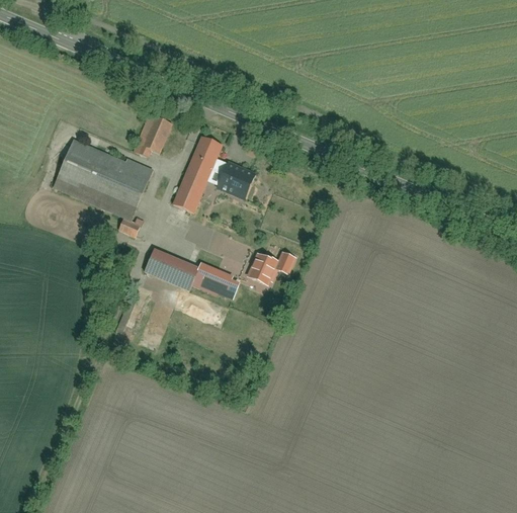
[(147,110),(131,148),(148,155),(150,150),(158,153),(172,121),(147,110)]
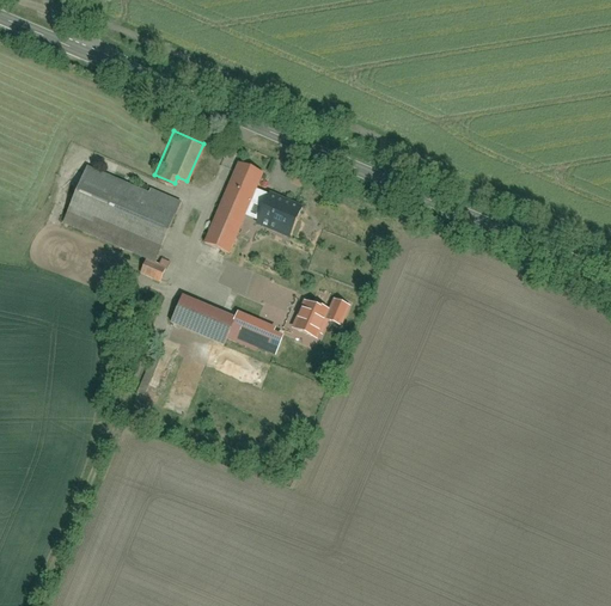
[(233,153),(199,239),(227,250),(243,212),(257,218),(255,224),(289,237),(304,201),(261,184),(268,166),(233,153)]
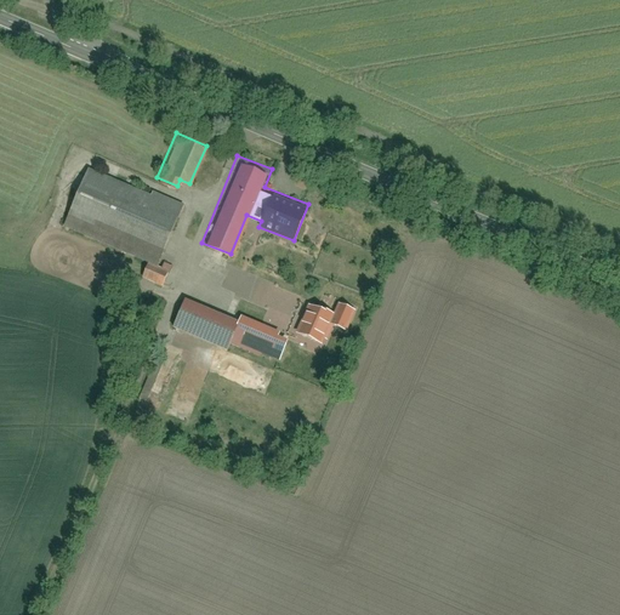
[(87,166),(64,223),(157,261),(182,200),(151,188),(149,192),(87,166)]
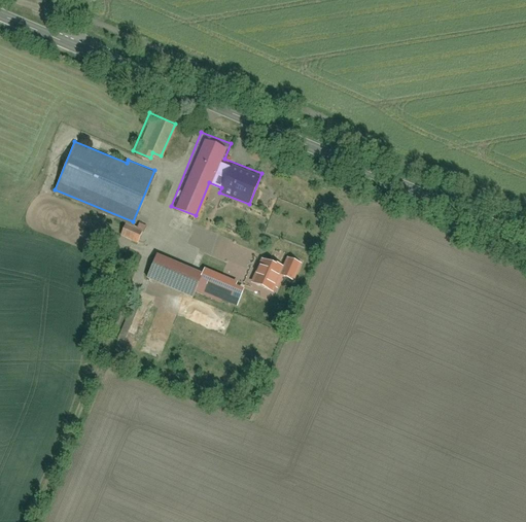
[(146,221),(138,218),(135,227),(124,222),(119,234),(138,241),(146,221)]
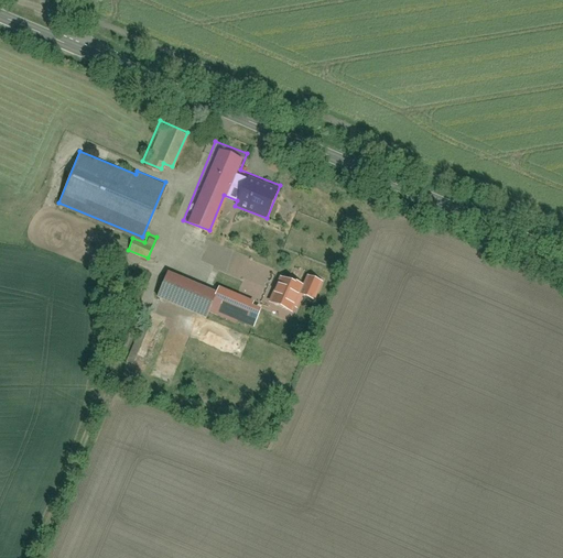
[(168,270),(158,295),(206,315),(208,309),(251,326),(259,306),(257,305),(259,299),(216,283),(214,288),(168,270)]
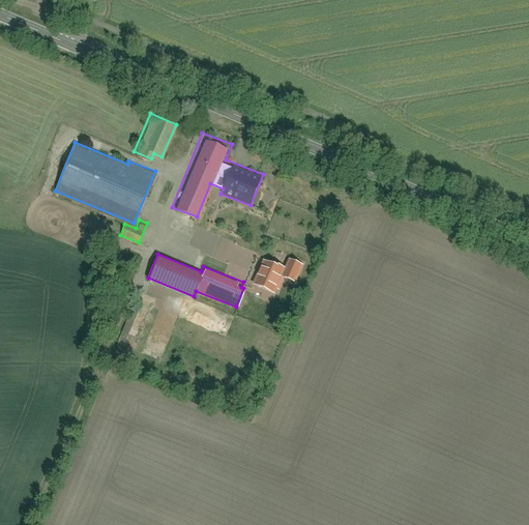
[(263,257),(253,282),(273,290),(281,275),(296,282),(304,263),(287,256),(283,265),(263,257)]
